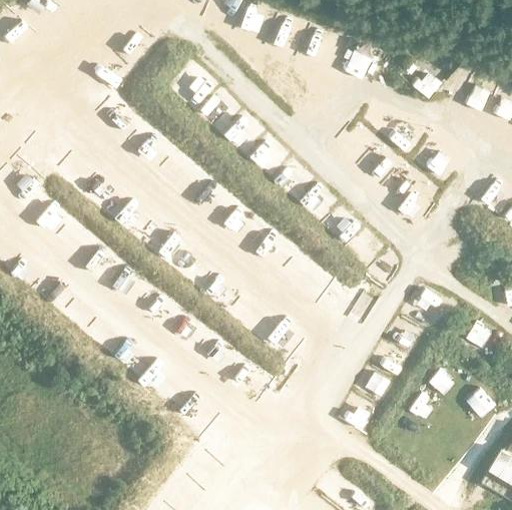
[(269,52),(286,64),(298,46),(281,35),(269,52)]
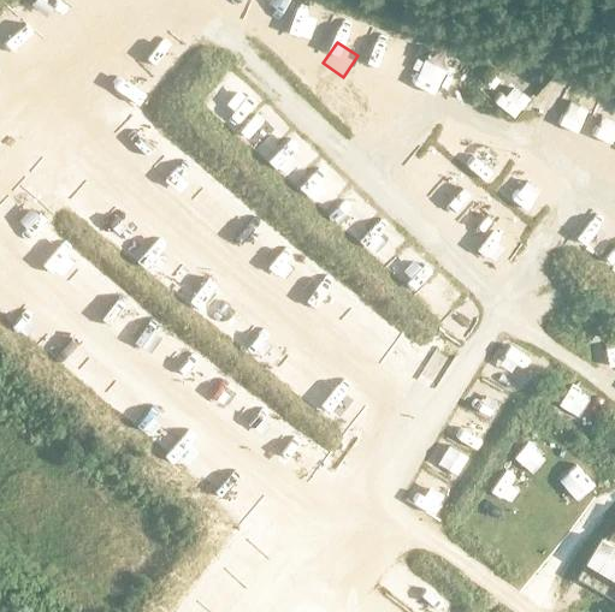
[(231,69),(213,88),(231,104),(249,84),(231,69)]
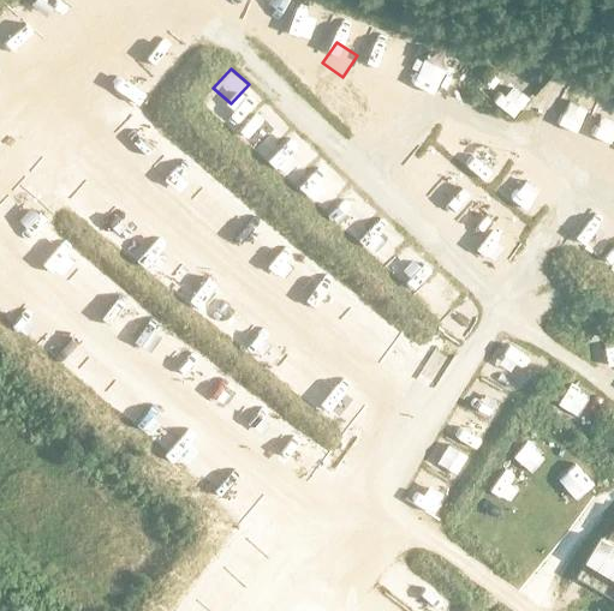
[(512,84),(496,105),(514,119),(530,100),(512,84)]
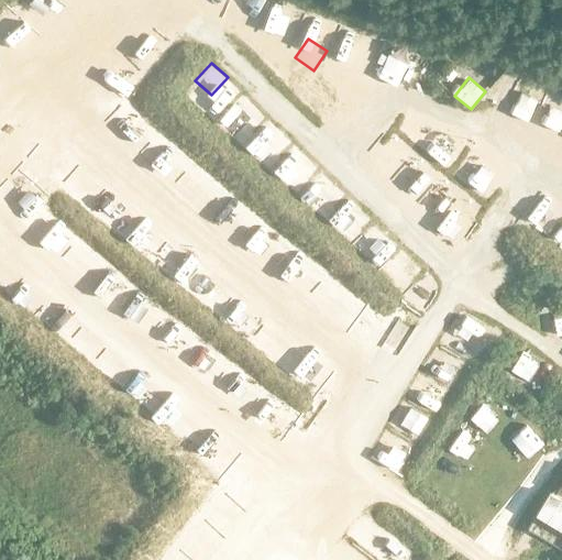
[(500,108),(510,122),(527,109),(517,96),(500,108)]
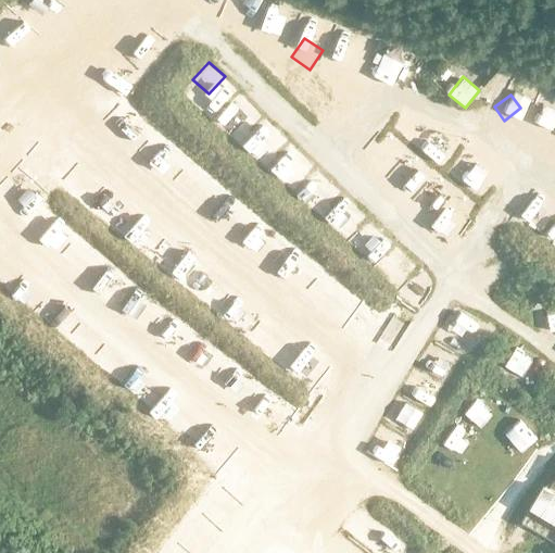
[(234,120),(252,129),(263,110),(244,99),(234,120)]
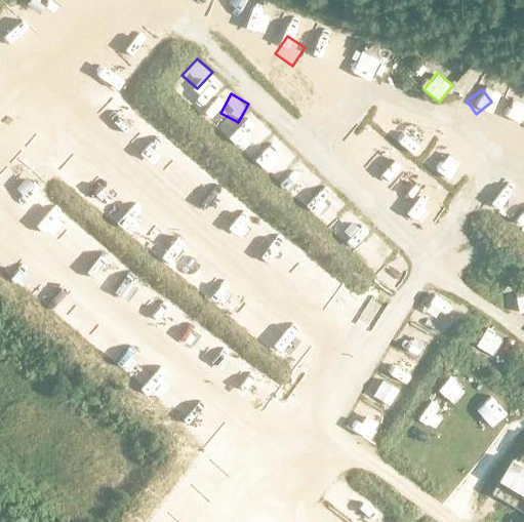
[(263,122),(247,138),(263,154),(278,137),(263,122)]
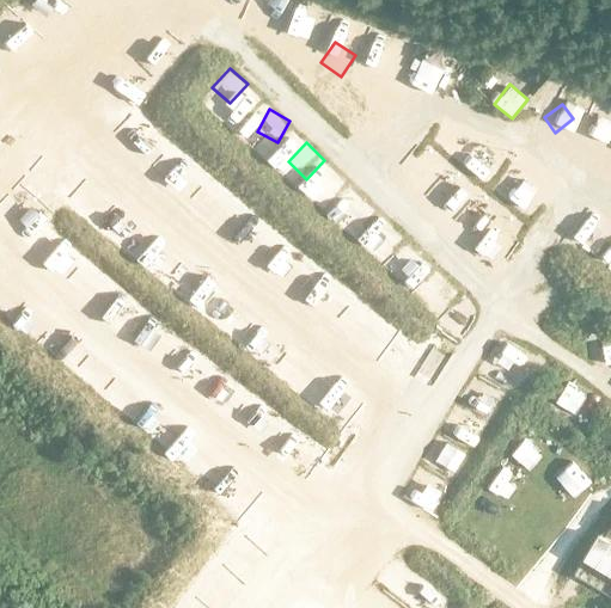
[(445,148),(428,166),(447,185),(465,166),(445,148)]
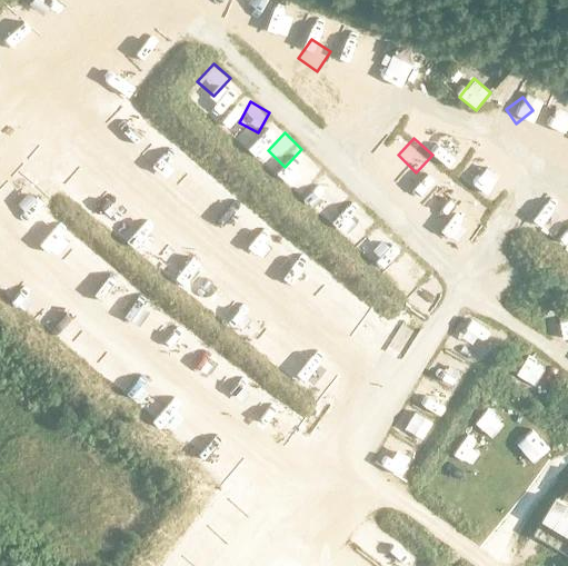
[(350,226),(366,216),(356,199),(340,209),(350,226)]
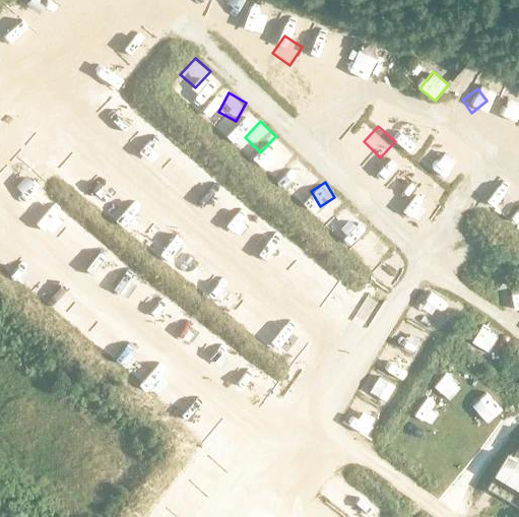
[(412,192),(401,216),(416,223),(429,200),(412,192)]
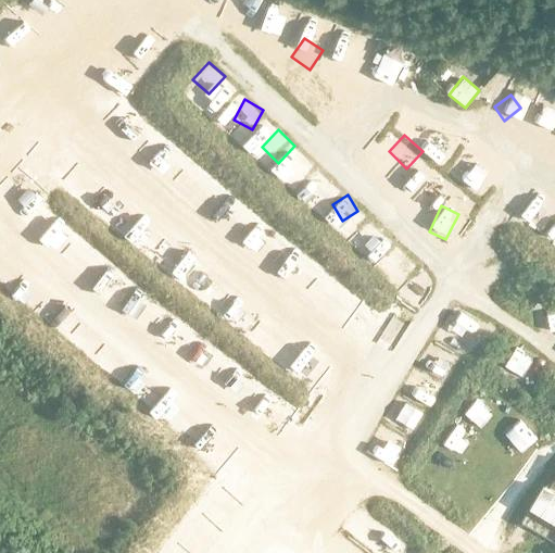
[(387,236),(365,249),(376,267),(398,253),(387,236)]
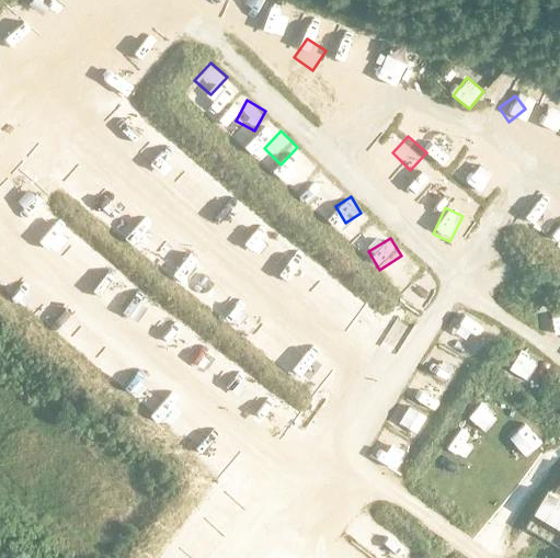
[(414,268),(399,286),(414,298),(429,280),(414,268)]
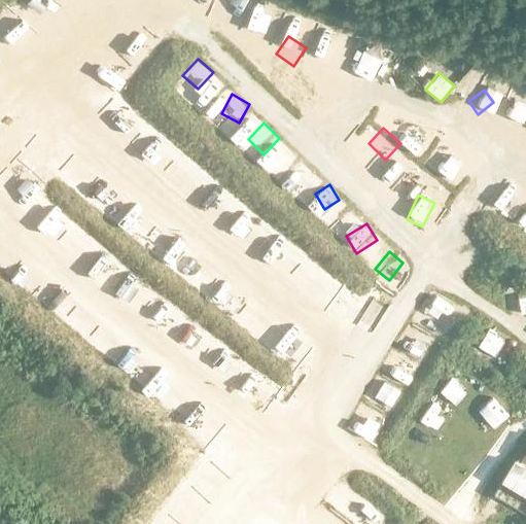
[(488,332),(479,348),(494,358),(504,342),(488,332)]
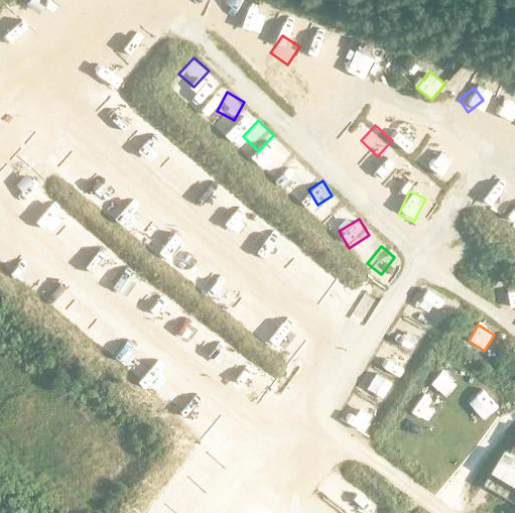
[(431,420),(439,402),(425,396),(417,414),(431,420)]
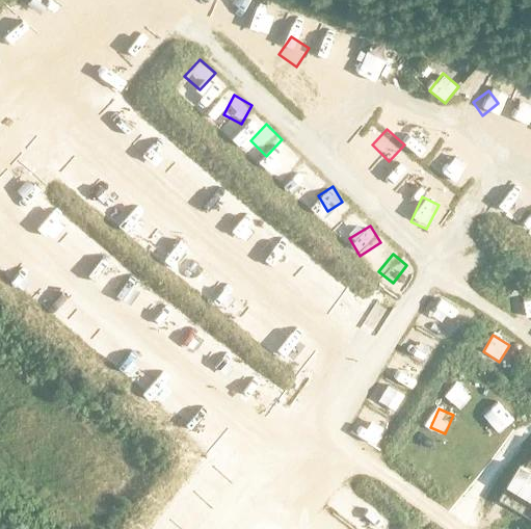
[(502,413),(493,431),(512,443),(523,424),(502,413)]
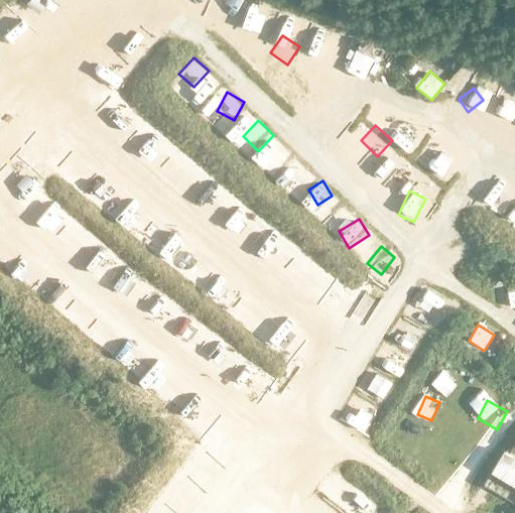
[(217,491),(255,444),(224,419),(186,466),(217,491)]
